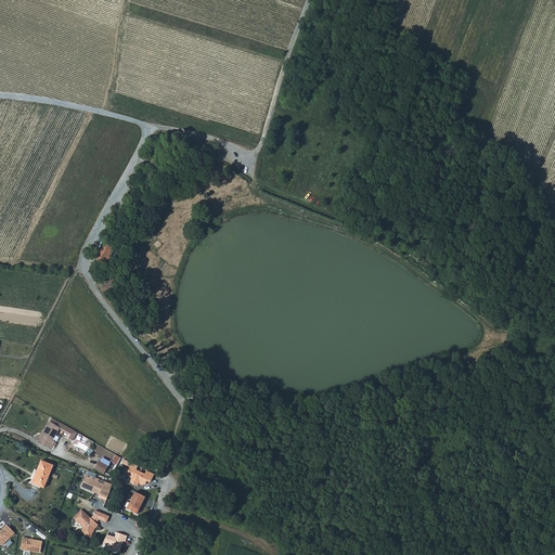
[(105,242),(97,259),(107,265),(116,246),(105,242)]
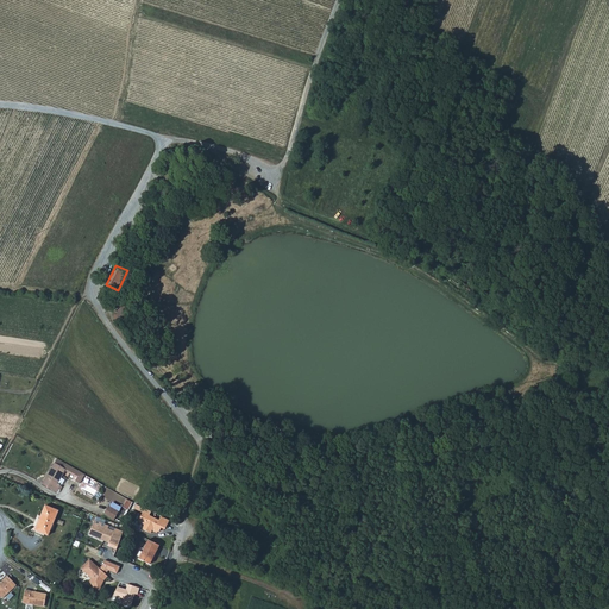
[(124,303),(115,305),(118,319),(126,318),(124,303)]
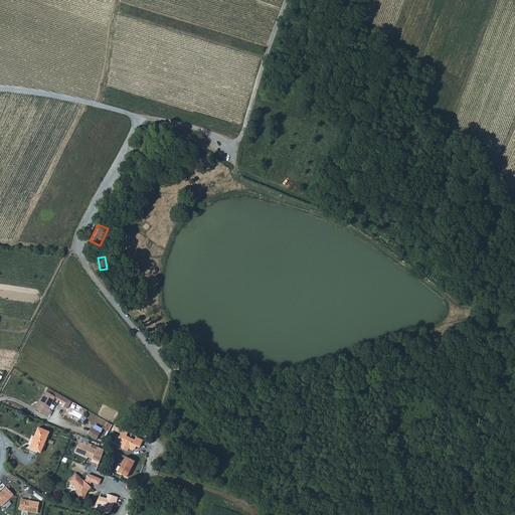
[(50,412),(52,413),(54,411),(49,408),(56,396),(59,392),(49,386),(36,408),(48,415),(50,412)]
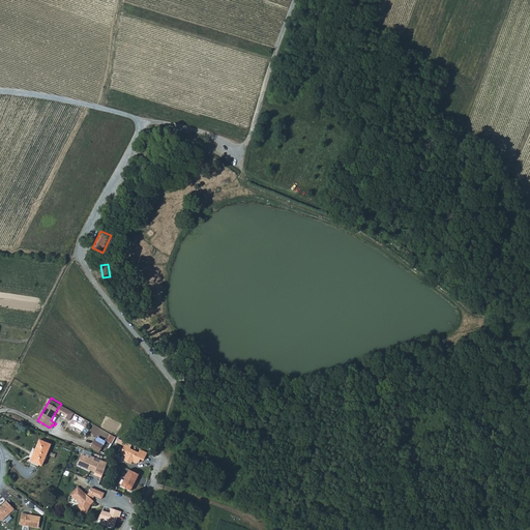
[(58,408),(68,414),(71,409),(61,404),(58,408)]
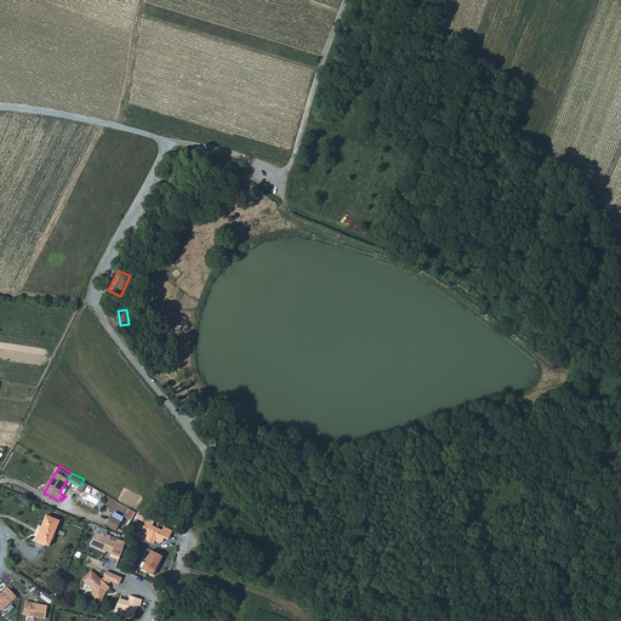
[(78,489),(83,491),(87,482),(84,479),(80,485),(78,489)]
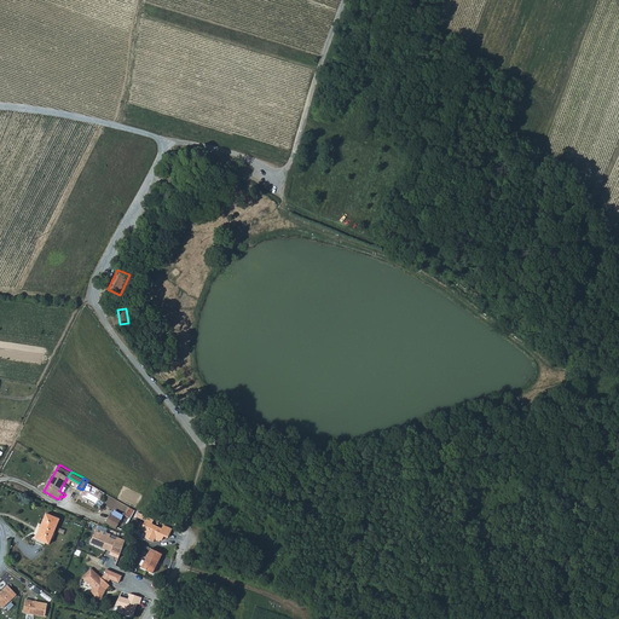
[(128,507),(125,515),(131,518),(134,510),(128,507)]
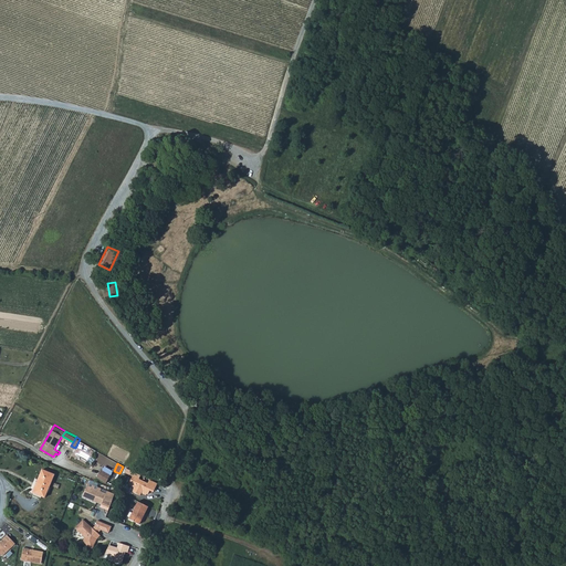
[(112,474),(102,469),(97,477),(107,482),(112,474)]
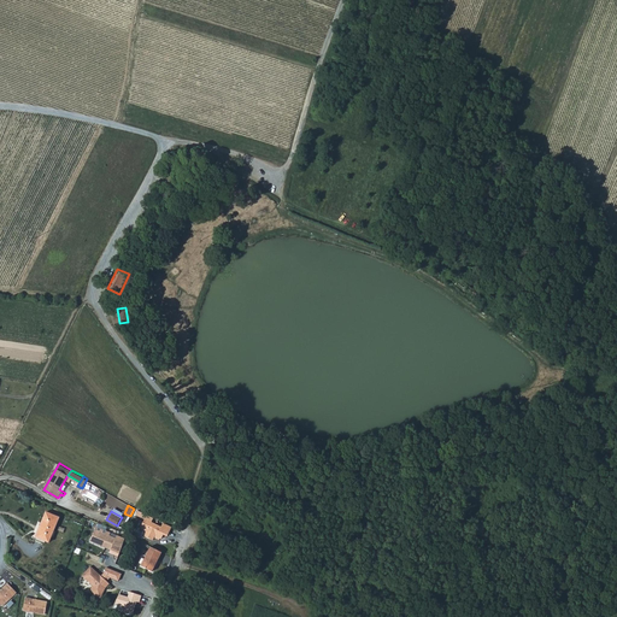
[(46,512),(41,523),(39,522),(31,538),(35,539),(36,538),(48,542),(59,517),(46,512)]
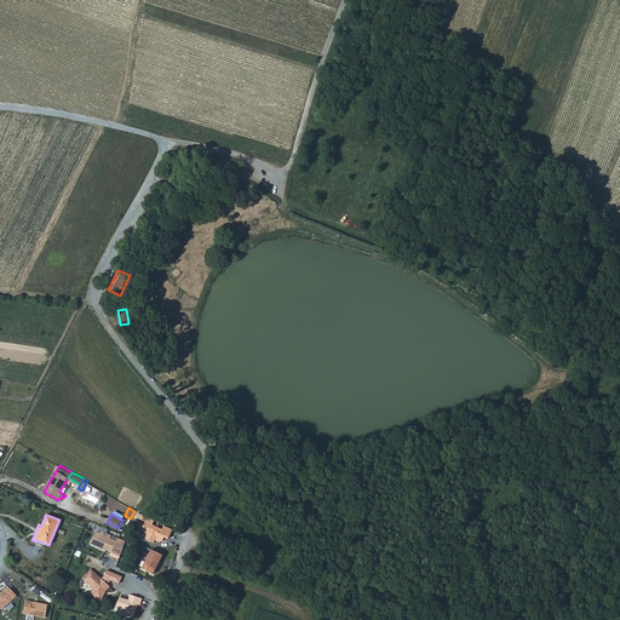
[(161,528),(145,520),(141,529),(147,532),(144,537),(153,541),(154,538),(155,537),(160,539),(161,540),(164,537),(167,539),(170,533),(161,528)]
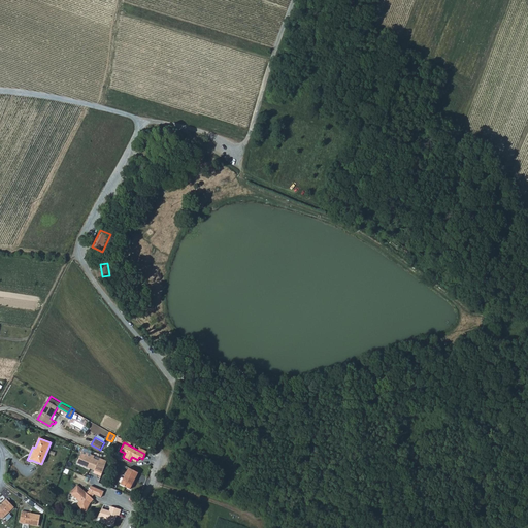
[(107,461),(83,451),(77,464),(95,470),(96,468),(104,471),(107,461)]
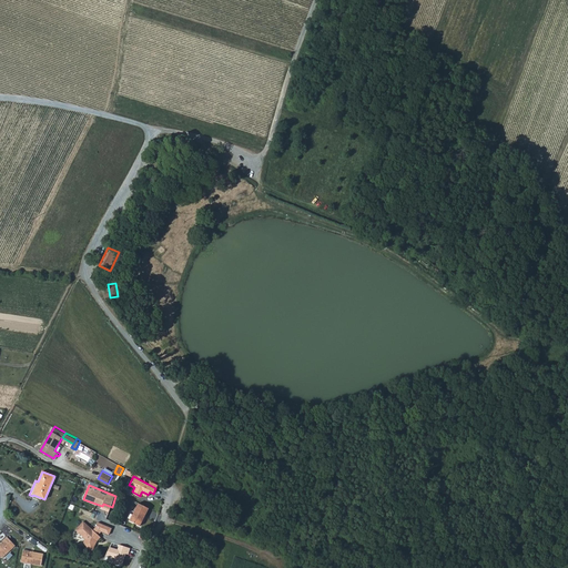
[(149,508),(139,503),(130,520),(140,526),(149,508)]
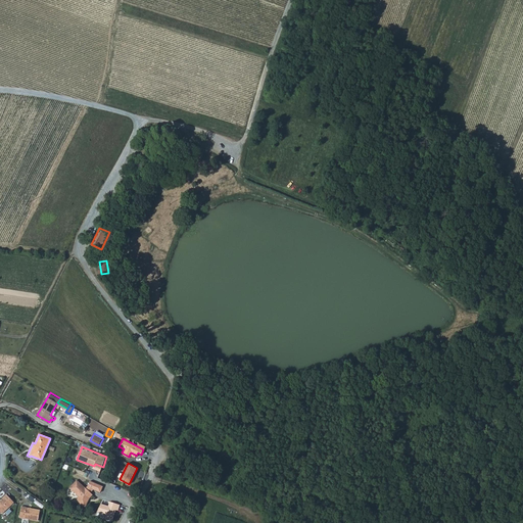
[(86,488),(77,480),(69,488),(79,496),(76,503),(85,507),(88,502),(88,498),(89,498),(93,495),(90,492),(86,488)]
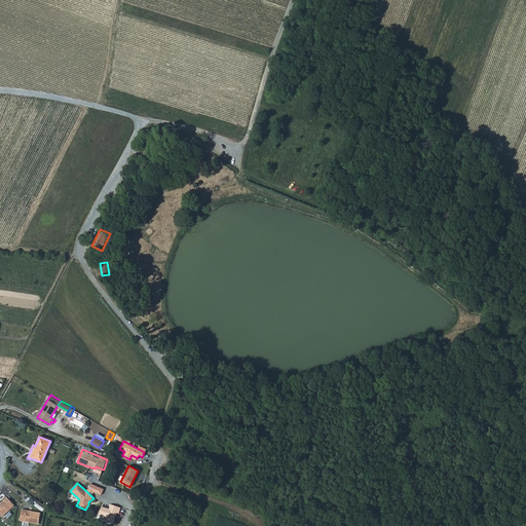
[(104,489),(90,484),(89,488),(94,492),(101,495),(104,489)]
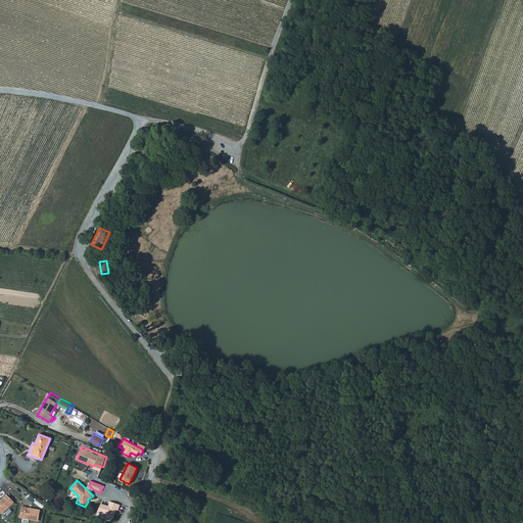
[(15,503),(7,494),(0,500),(0,511),(3,514),(15,503)]
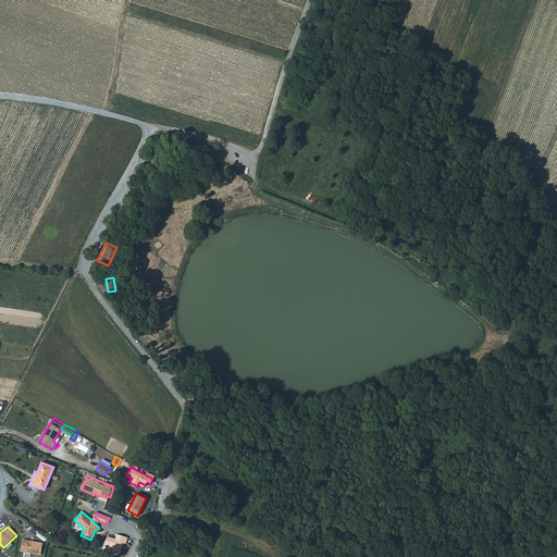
[(115,539),(108,536),(104,546),(112,548),(111,553),(120,555),(124,543),(126,543),(127,537),(116,534),(115,539)]
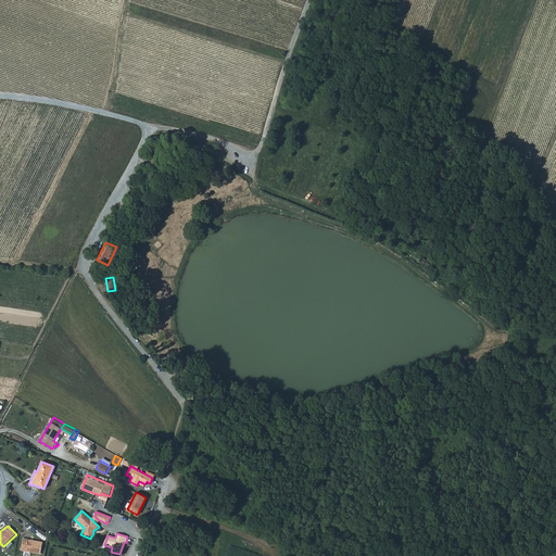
[(43,542),(24,539),(22,551),(41,555),(43,542)]
